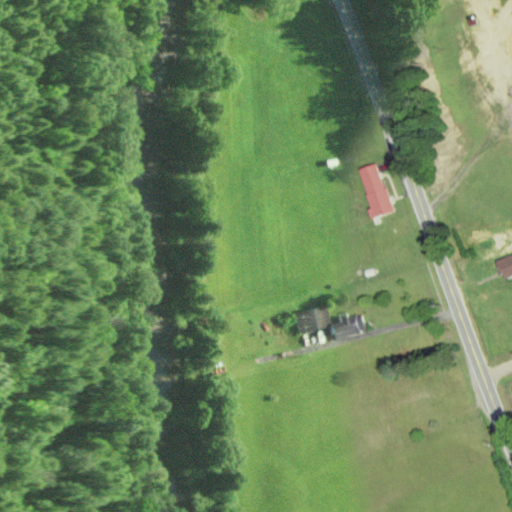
[(359,171),(373,219),(392,214),(378,165),(359,171)]
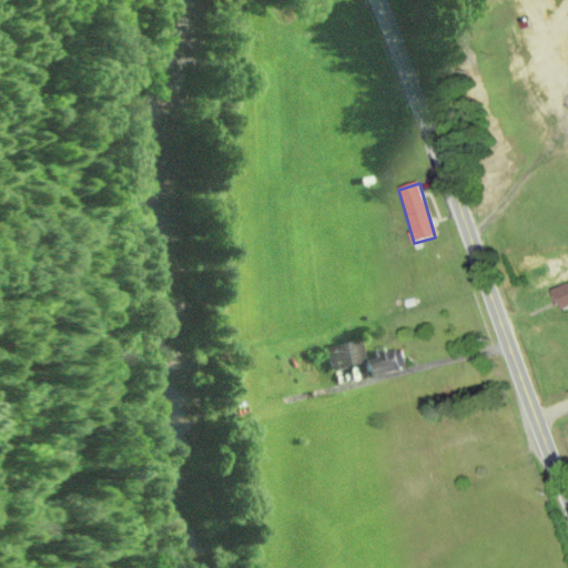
[(567,283),(551,290),(559,311),(567,307),(567,283)]
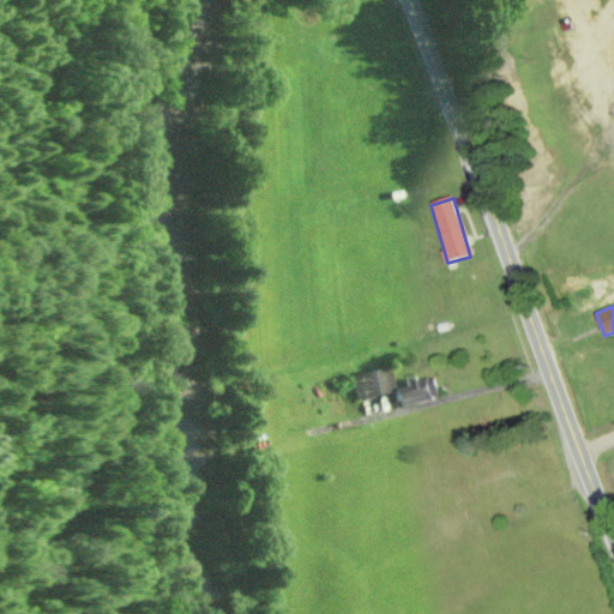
[(353,373),(357,399),(392,392),(395,408),(438,401),(433,378),(395,385),(391,366),(353,373)]
